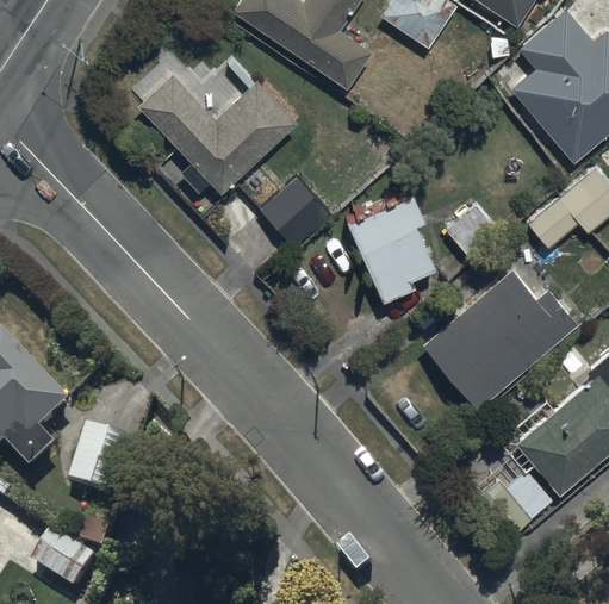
[(299,0),(240,0),(232,12),(345,92),(372,54),(342,32),(364,0),(300,0),(300,1),(299,0)]
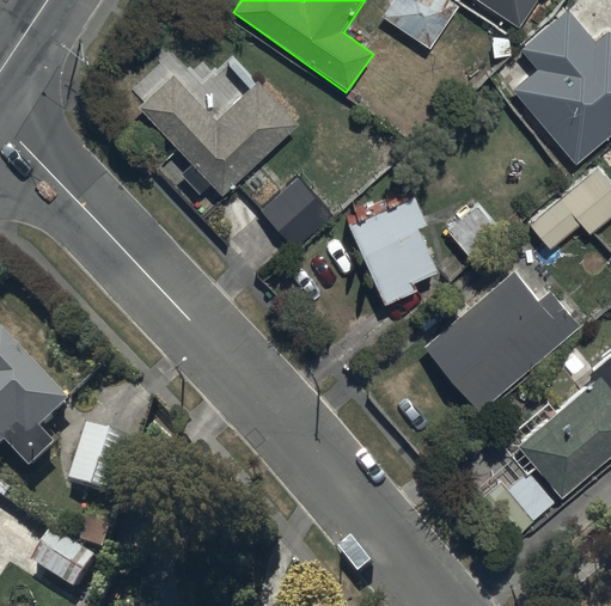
[(443,0),(392,0),(380,18),(429,50),(457,10),(443,0)]
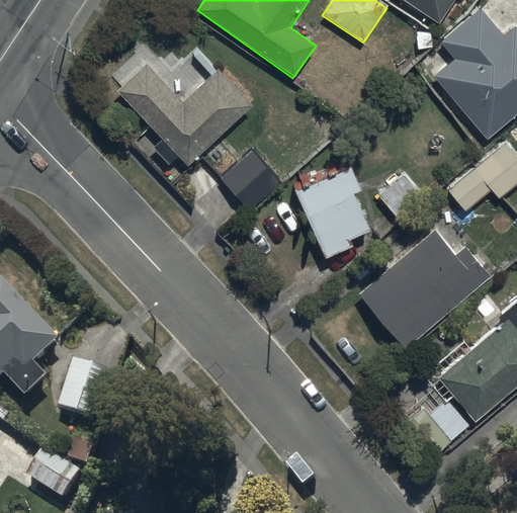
[(400,0),(439,23),(453,0),(400,0)]
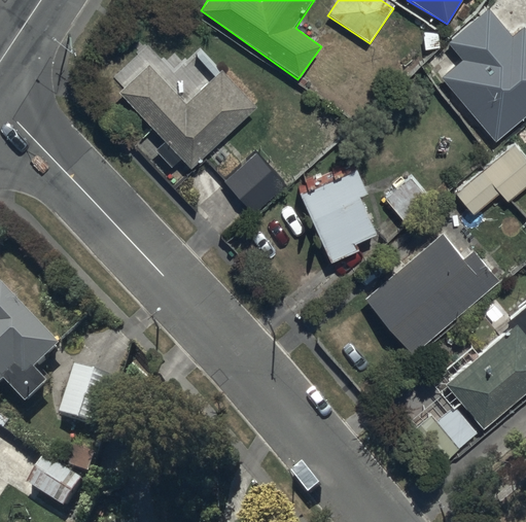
[(462,60),(440,79),(494,143),(525,115),(525,29),(523,26),(511,36),(489,10),(449,44),(462,60)]
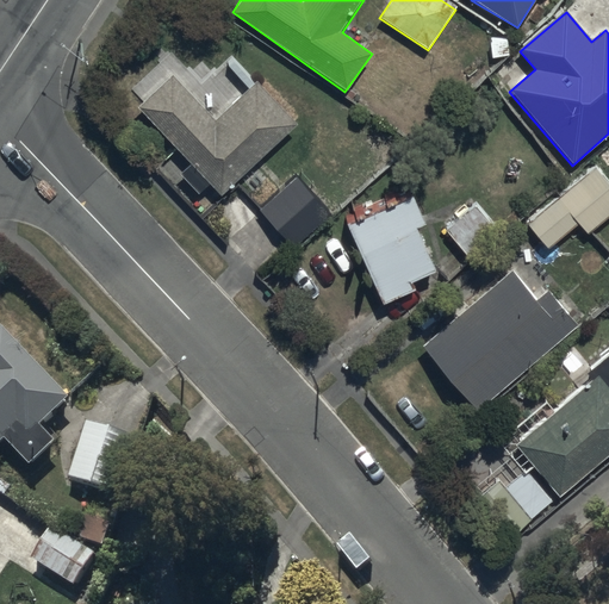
[(181,174),(199,193),(210,184),(222,195),(300,124),(258,78),(215,118),(174,74),(138,107),(192,164),(181,174)]
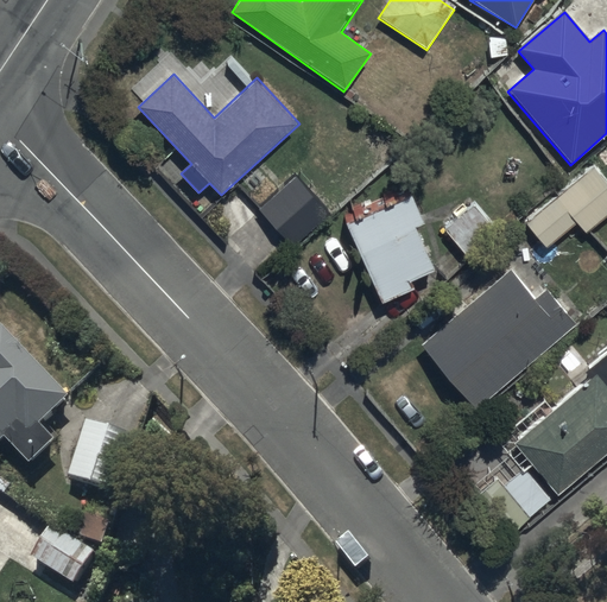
[(606,213),(606,187),(590,165),(554,195),(557,198),(525,225),(545,248),(574,226),(581,234),(606,213)]
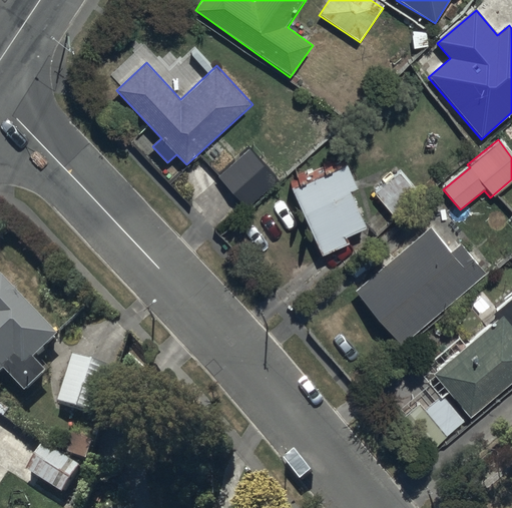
[(248,147),(217,176),(247,208),(279,179),(248,147)]
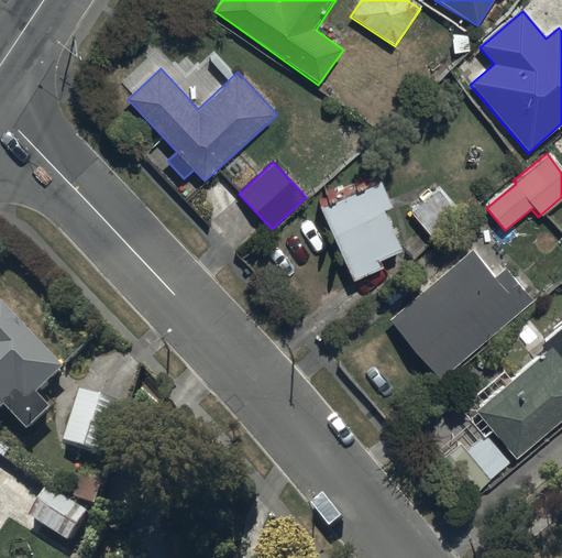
[(379,175),(319,201),(353,280),(384,266),(381,259),(403,250),(385,209),(394,206),(379,175)]
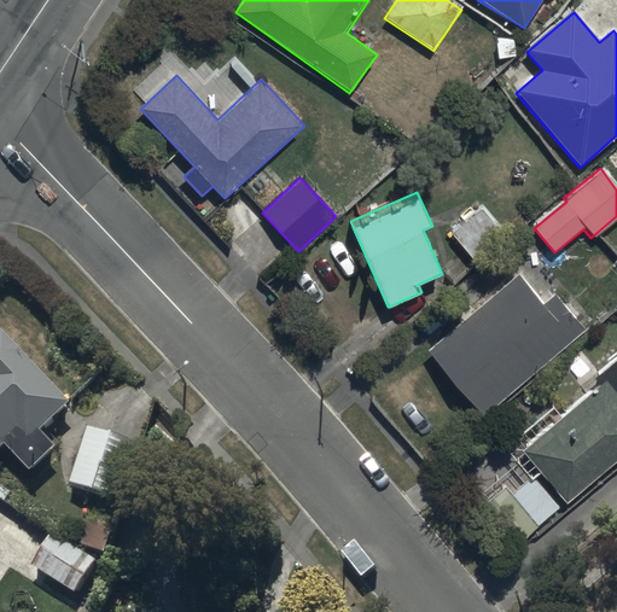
[(481,209),(450,234),(473,262),(504,237),(481,209)]
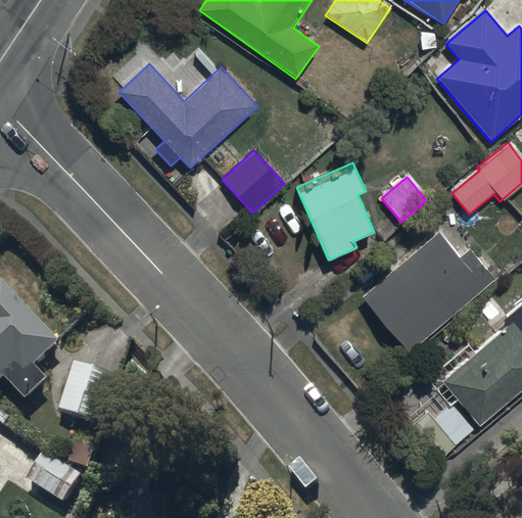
[(438,231),(361,294),(408,352),(495,280),(468,246),(458,254),(438,231)]
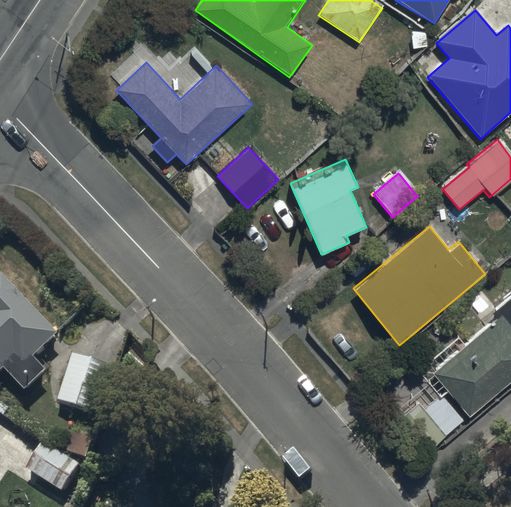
[(0,382),(6,377),(28,399),(49,379),(35,365),(60,342),(3,282),(0,285),(0,382)]
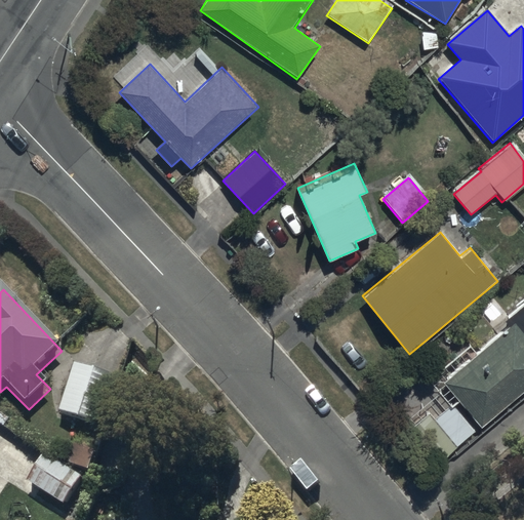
[(508,326),(442,382),(480,427),(523,390),(523,302),(502,320),(508,326)]
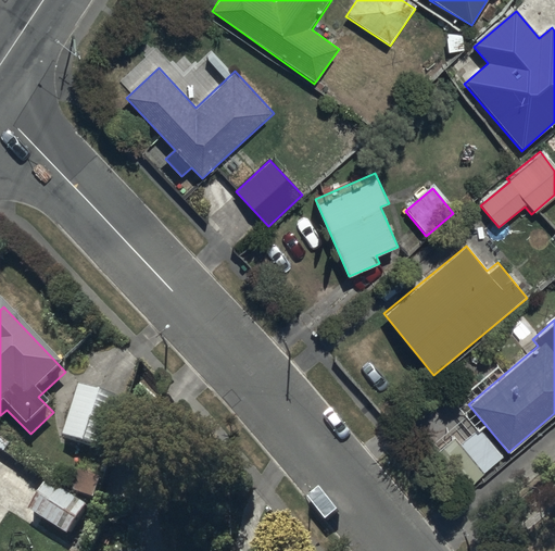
[(125,405),(80,391),(63,443),(109,458),(125,405)]
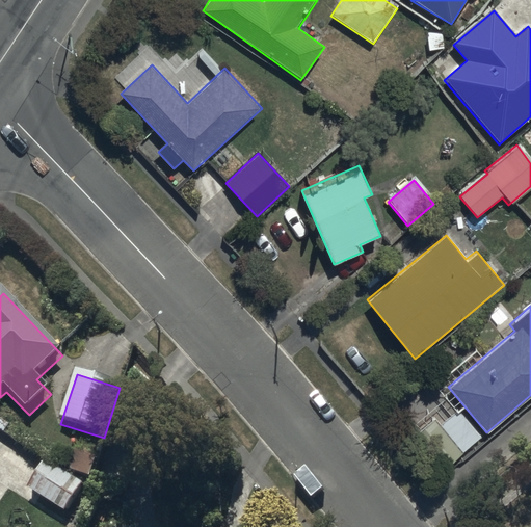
[(456,412),(439,426),(433,420),(414,436),(442,469),(478,439),(456,412)]
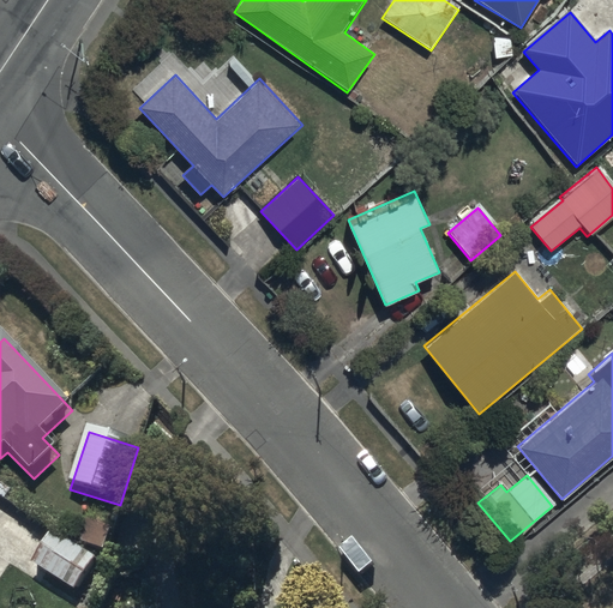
[(109,573),(52,539),(34,570),(46,577),(36,591),(64,607),(68,607),(82,585),(96,595),(109,573)]
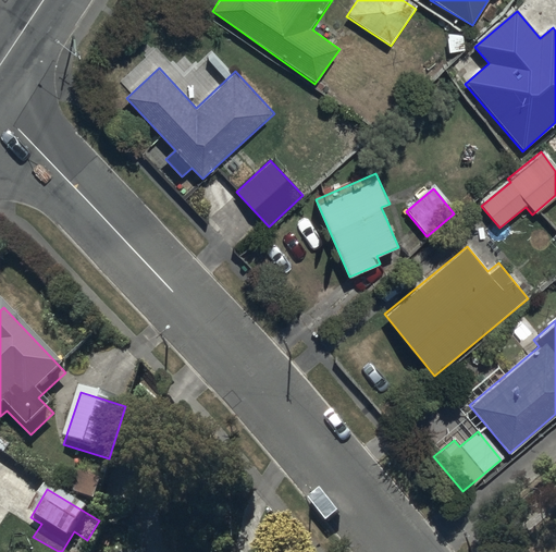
All buildings are outlined.
